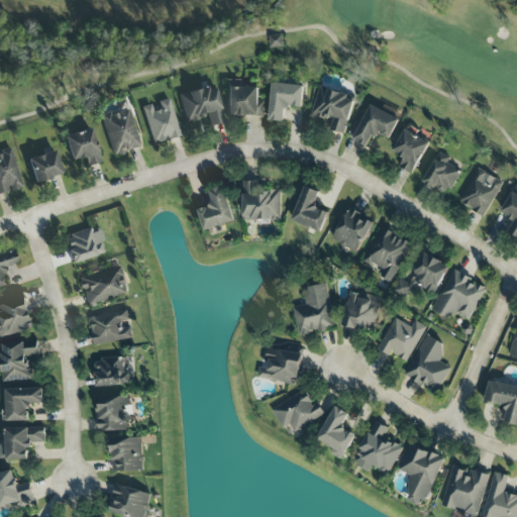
[(283,47),(283,35),(270,35),(270,47),(283,47)]
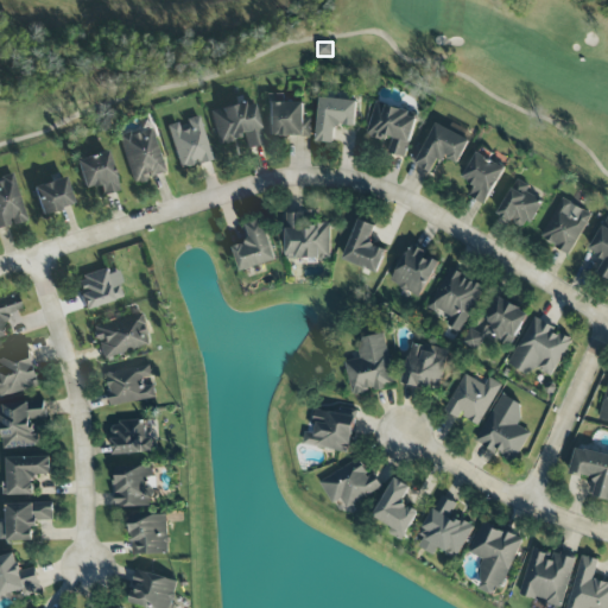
[(317,141),(336,143),(337,125),(356,126),(358,100),(320,97),(317,141)]
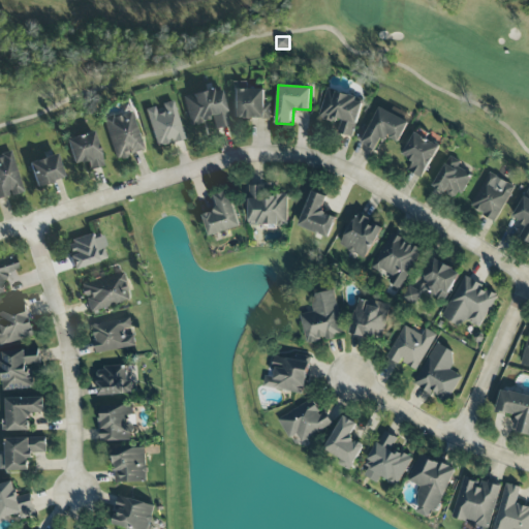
[(270,119),(270,103),(265,103),(265,89),(231,90),(232,119),(270,119)]
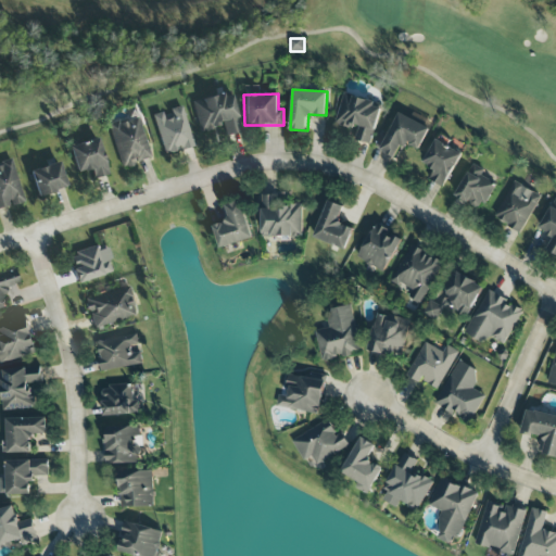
[(192,102),(199,134),(222,128),(223,136),(239,133),(231,95),(192,102)]
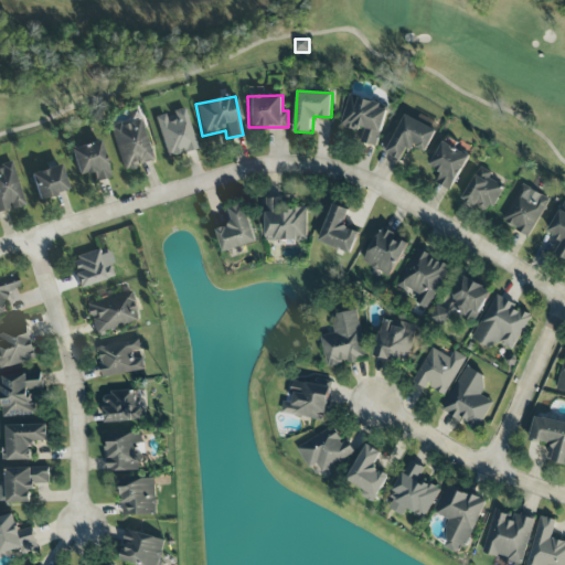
[(377,147),(388,106),(349,96),(341,126),(364,131),(361,142),(377,147)]
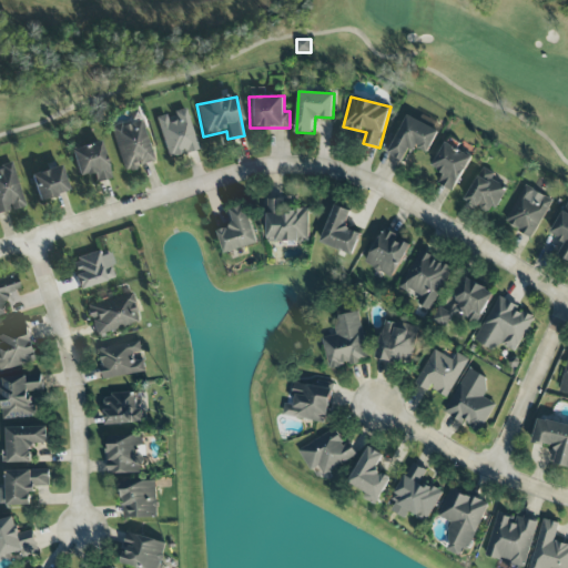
[(166,159),(196,152),(186,109),(174,112),(176,122),(168,124),(165,117),(158,118),(166,159)]
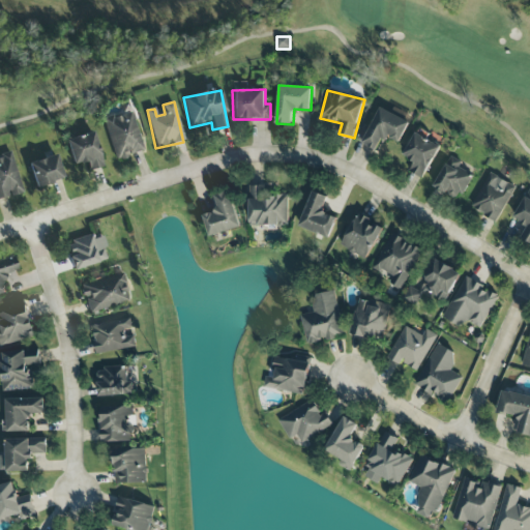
[(371,128),(364,125),(357,142),(377,150),(383,137),(400,144),(409,121),(379,109),(371,128)]
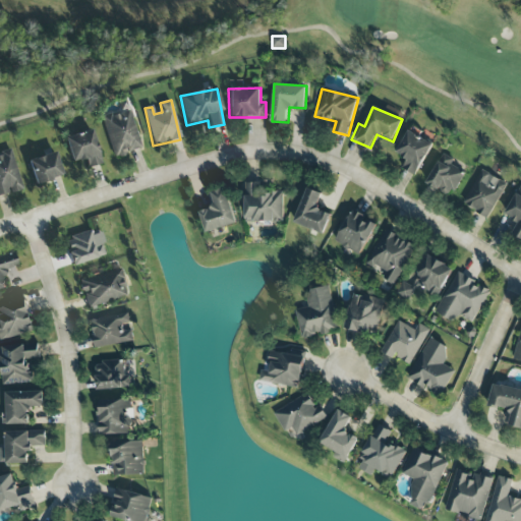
[(141,150),(129,110),(102,117),(114,158),(141,150)]
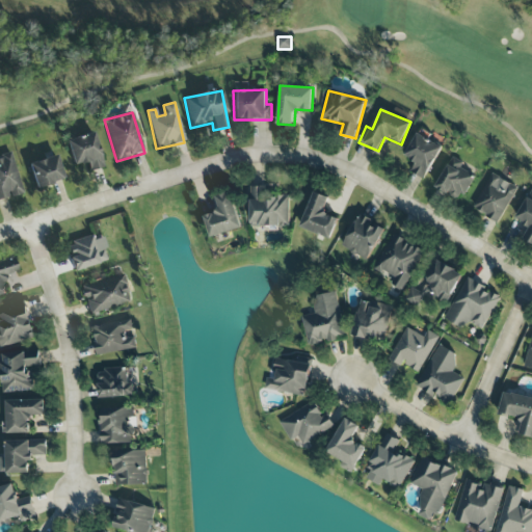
[(89,173),(104,168),(94,133),(65,141),(73,167),(86,163),(89,173)]
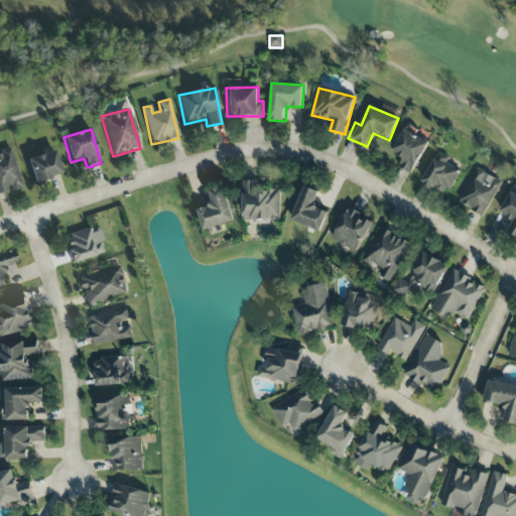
[(403,157),(398,166),(411,173),(429,143),(405,129),(392,151),(403,157)]
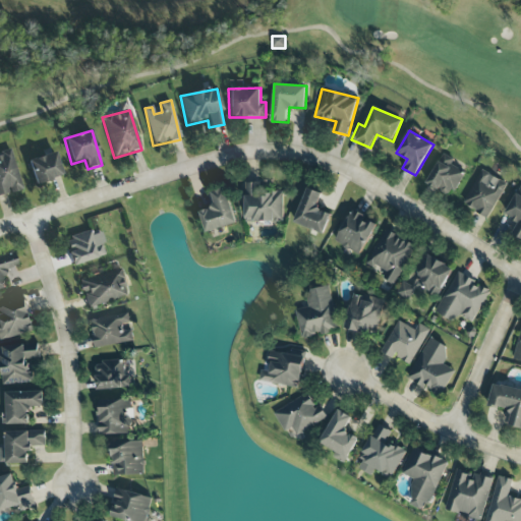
[(0,153),(0,195),(10,192),(11,194),(23,190),(10,151),(0,153)]
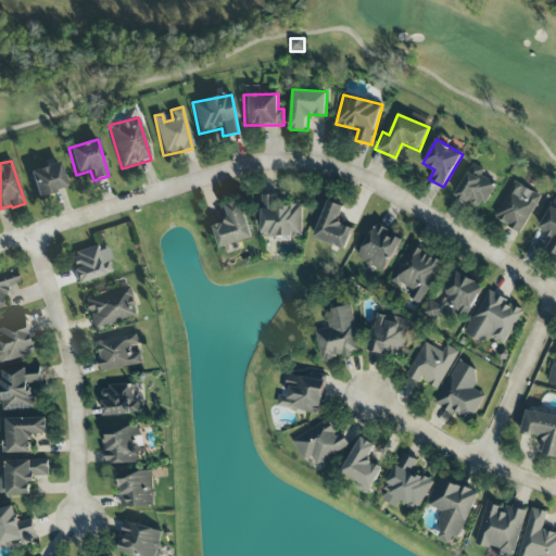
[(29,172),(37,198),(66,189),(59,163),(29,172)]
